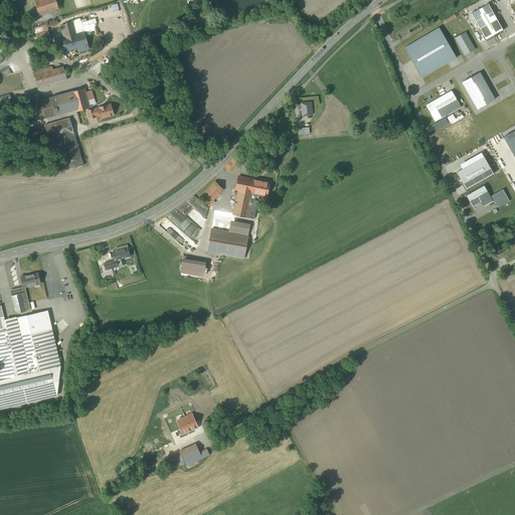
[(55,0),(34,0),(40,15),(58,9),(55,0)]
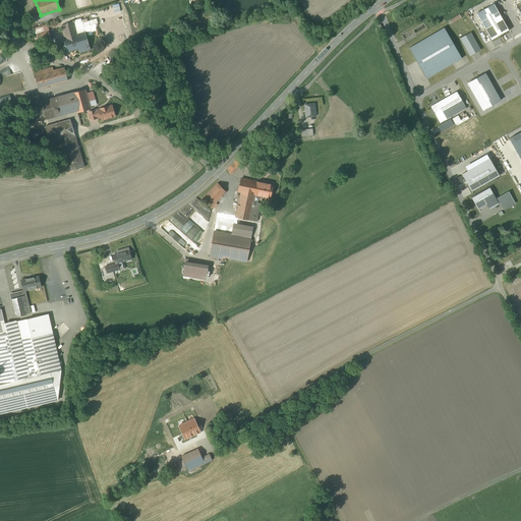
[(494,3),(476,13),(491,41),(509,31),(494,3)]
